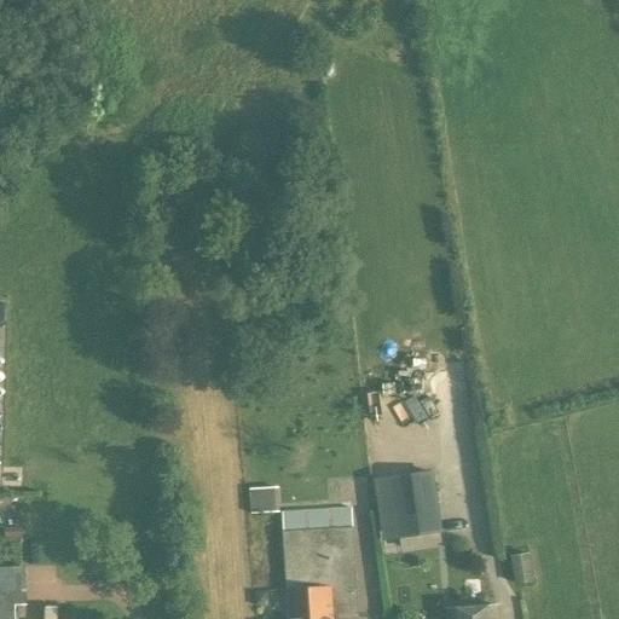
[(441,531),(433,469),(389,475),(398,537),(441,531)]
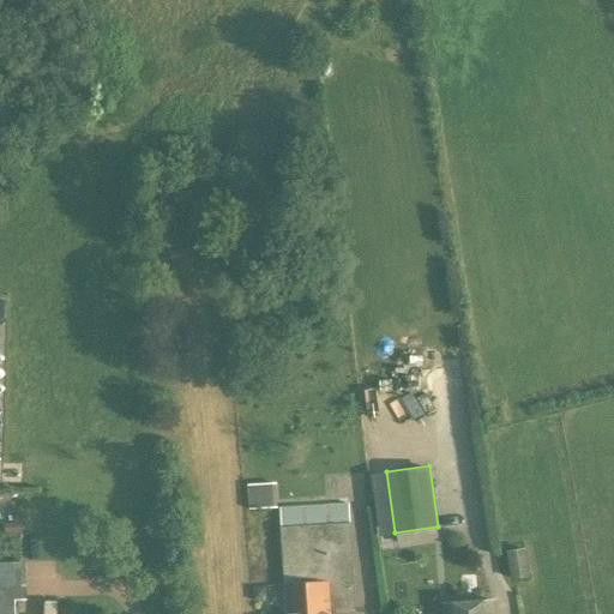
[(277,506),(277,482),(248,483),(250,506),(277,506)]
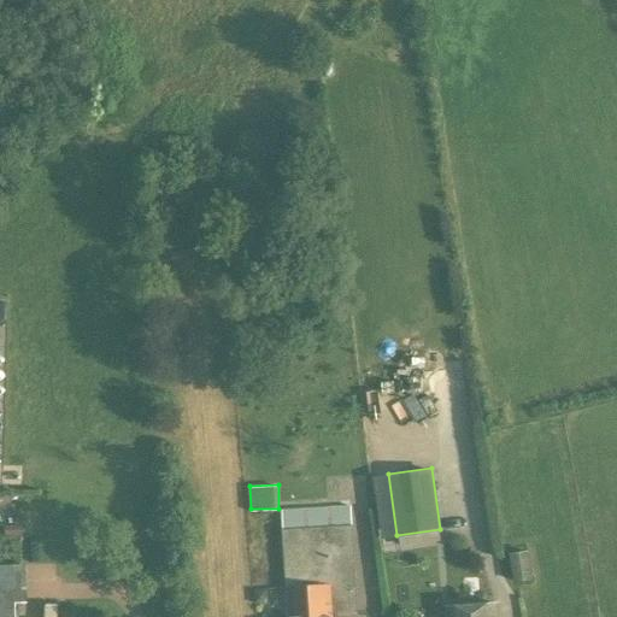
[(327,528),(352,527),(348,506),(281,510),(282,530),(327,528)]
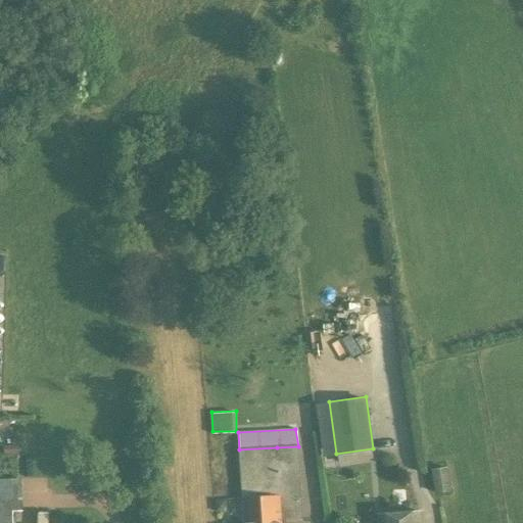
[(277,447),(281,522),(291,522),(303,522),(298,446),(277,447)]
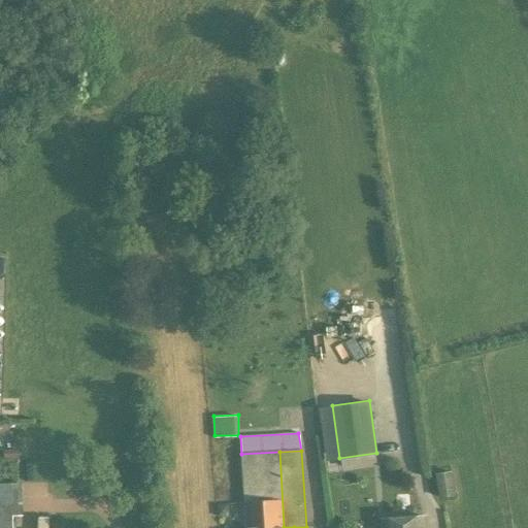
[(240,454),(244,504),(245,527),(284,527),(279,452),(241,454),(240,454)]
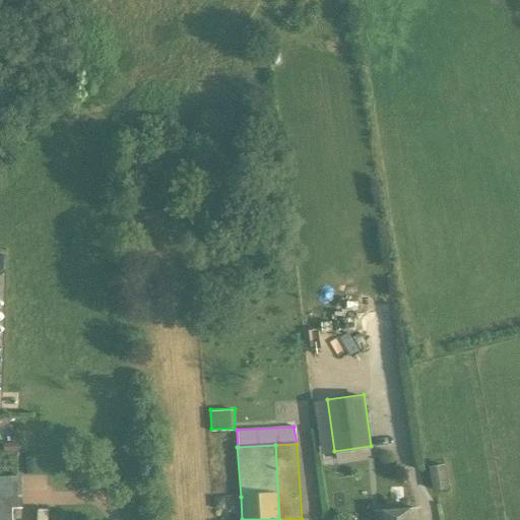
[(444,467),(431,469),(434,493),(448,490),(444,467)]
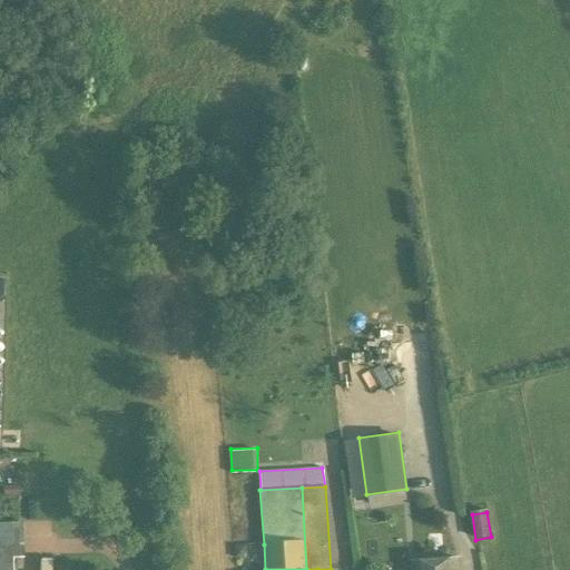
[(0,522),(0,569),(13,569),(13,558),(25,558),(23,521),(0,522)]
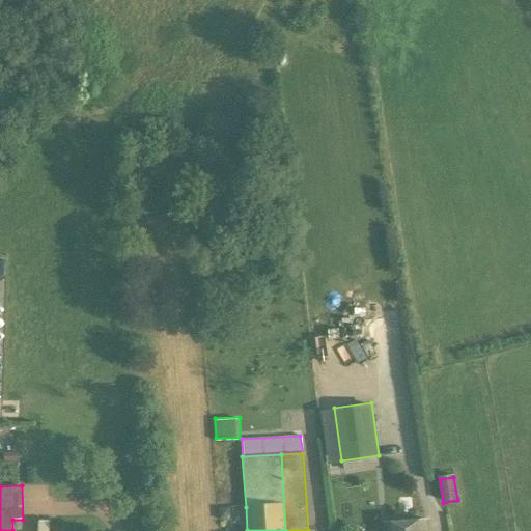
[(245,504),(231,505),(232,523),(246,522),(245,504)]
